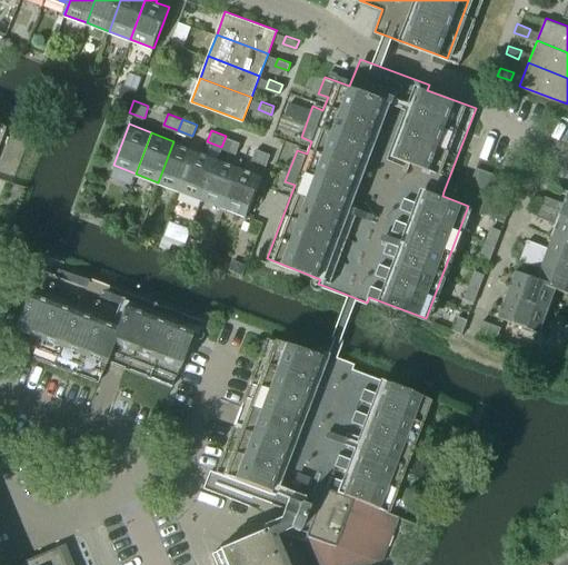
[(236,152),(240,141),(226,136),(221,147),(236,152)]
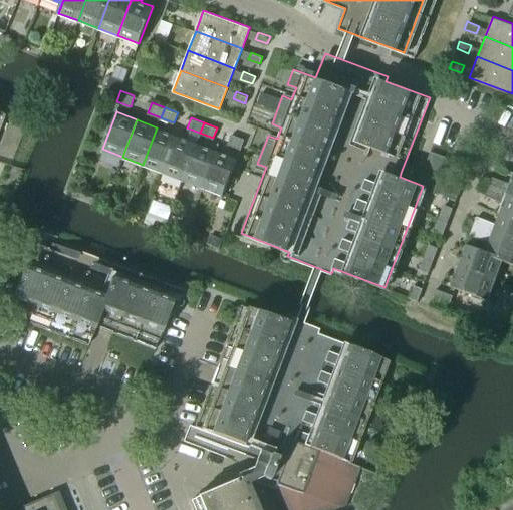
[(163,172),(177,135),(157,128),(143,165),(163,172)]
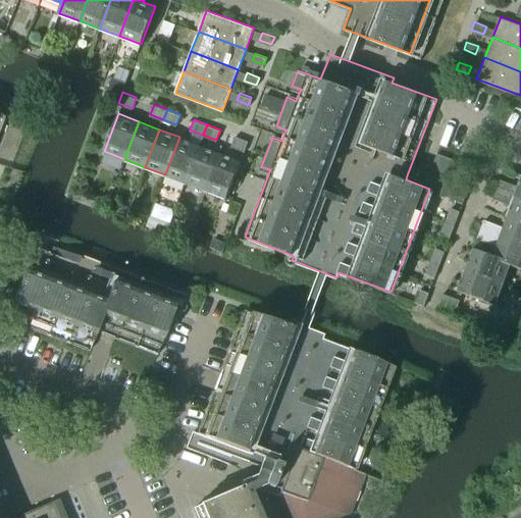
[(245,150),(249,140),(235,135),(231,145),(245,150)]
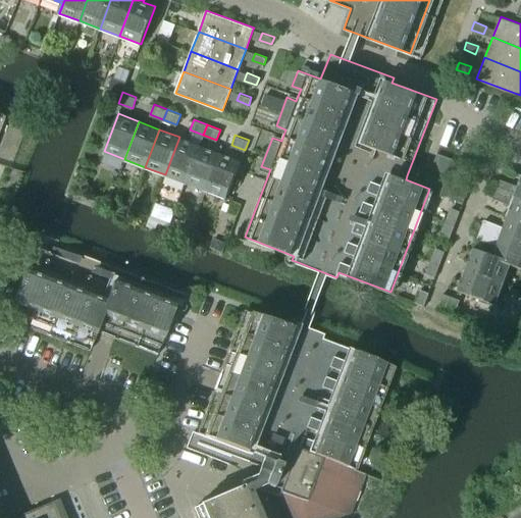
[(186,182),(200,144),(179,137),(165,174),(186,182)]
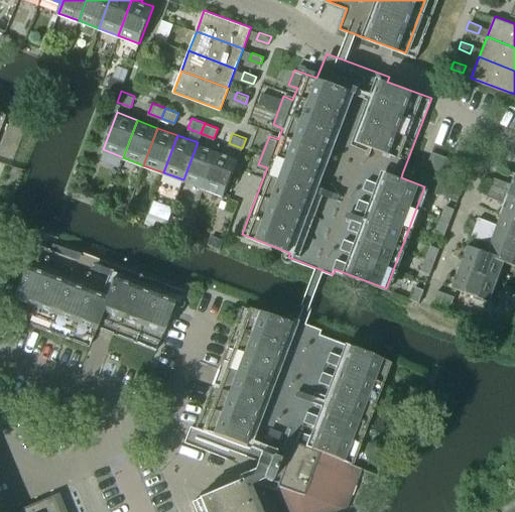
[(204,187),(218,150),(198,142),(183,179),(204,187)]
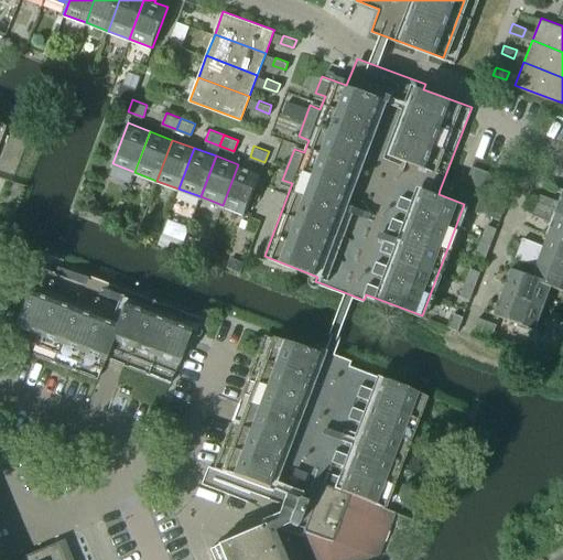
[(245,214),(255,189),(260,173),(238,164),(223,205),(245,214)]
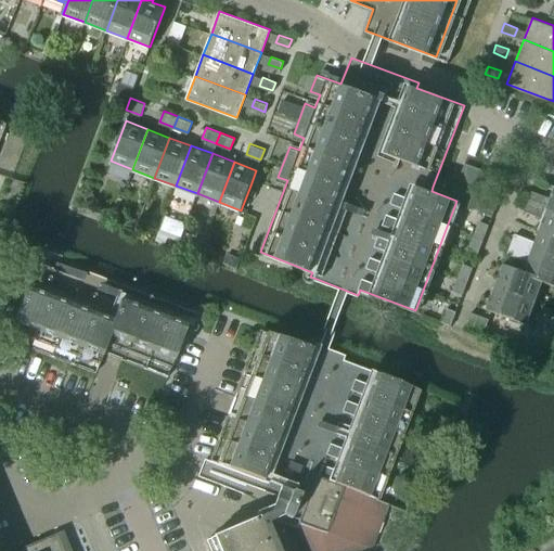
[(459,177),(480,184),(486,169),(465,162),(459,177)]
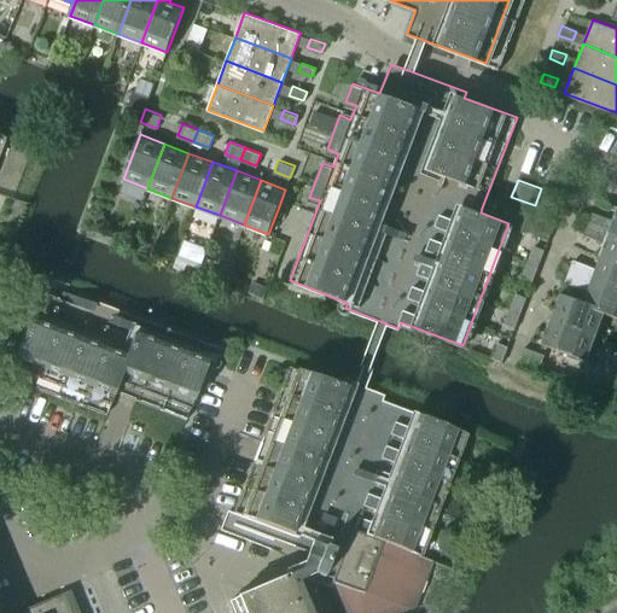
[(549,202),(560,205),(568,188),(556,185),(549,202)]
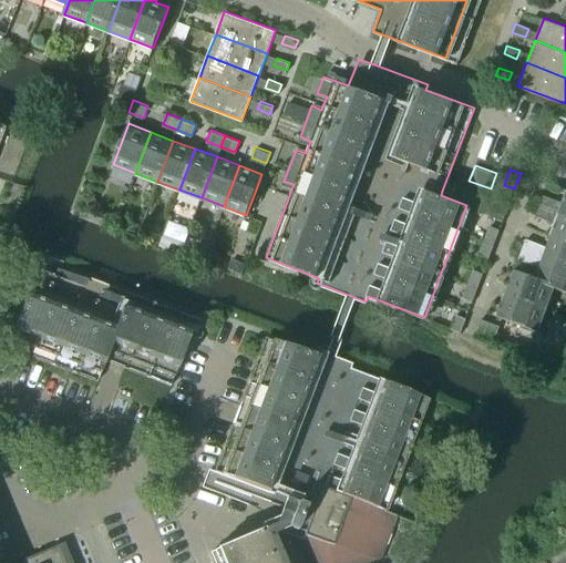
[(508,205),(466,188),(461,203),(466,205),(503,219),(508,205)]
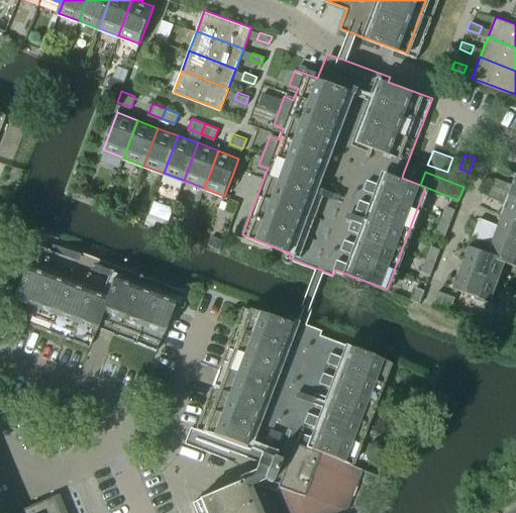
[(515,177),(513,184),(495,177),(491,186),(515,195),(515,177)]
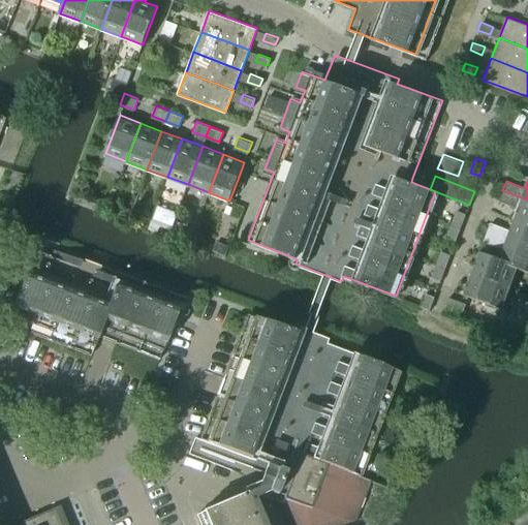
[(527,199),(502,190),(499,199),(518,207),(514,218),(527,223),(527,199)]
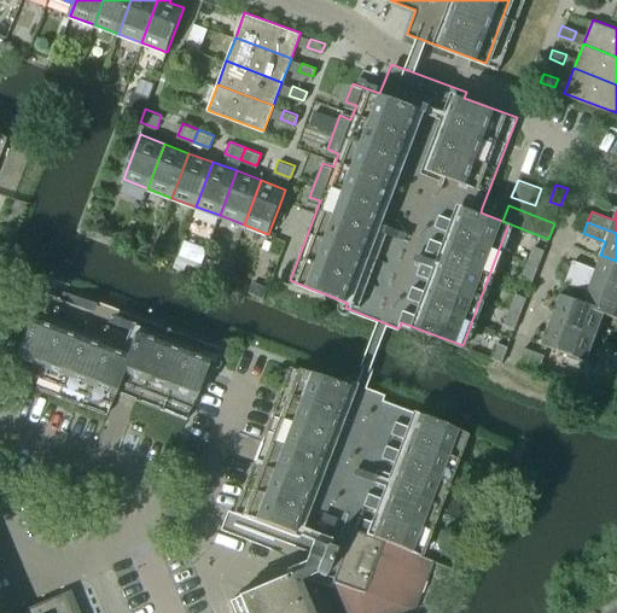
[(539,264),(545,249),(534,244),(528,260),(539,264)]
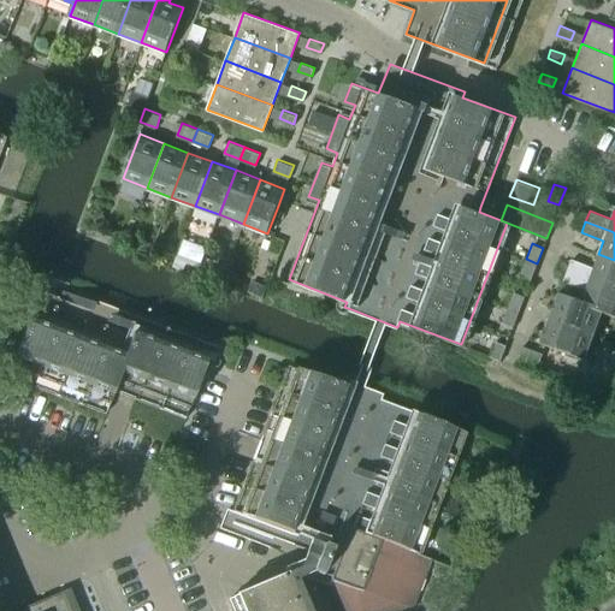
[(614,260),(598,254),(593,266),(572,257),(567,268),(614,286),(614,260)]
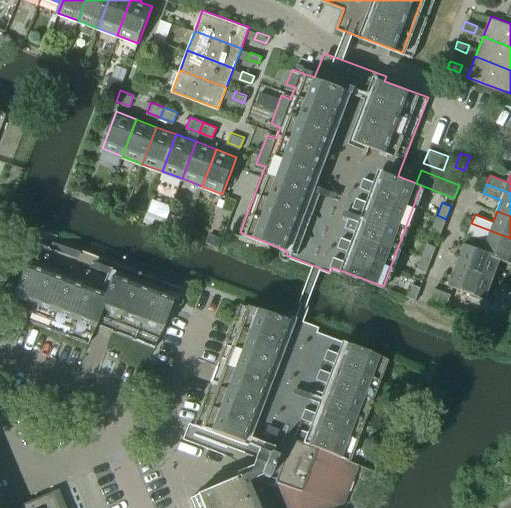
[(441,232),(446,219),(437,215),(432,228),(441,232)]
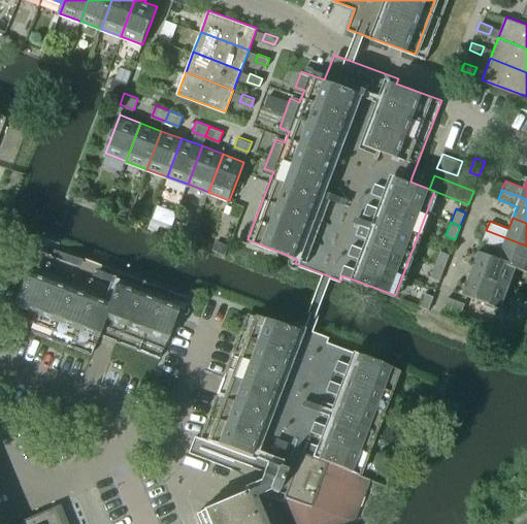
[(526,246),(486,230),(483,240),(501,248),(498,257),(497,258),(517,265),(516,266),(526,270),(526,246)]
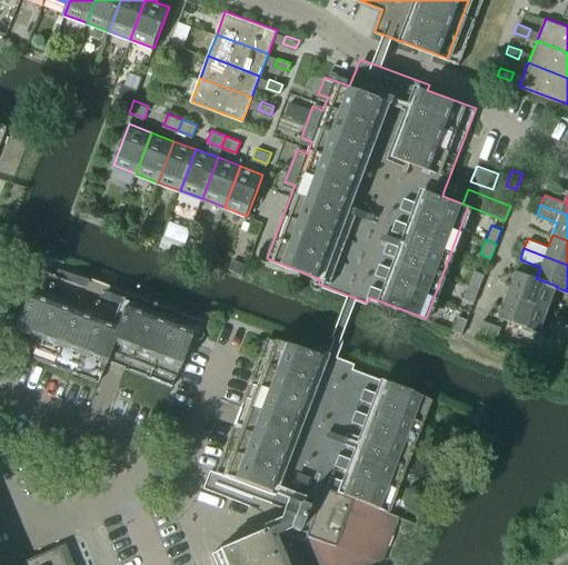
[(171,385),(196,318),(85,276),(81,285),(31,266),(22,290),(28,293),(7,347),(31,356),(36,346),(15,338),(16,336),(57,350),(52,364),(75,373),(79,359),(102,368),(110,347),(135,357),(172,370),(171,374),(150,366),(147,376),(171,385)]
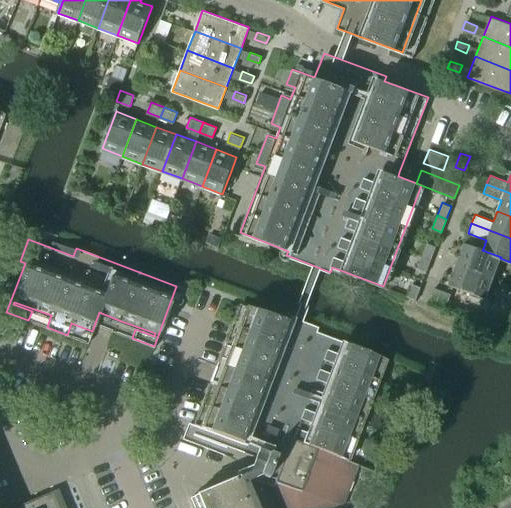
[(431,258),(436,245),(427,242),(422,255),(431,258)]
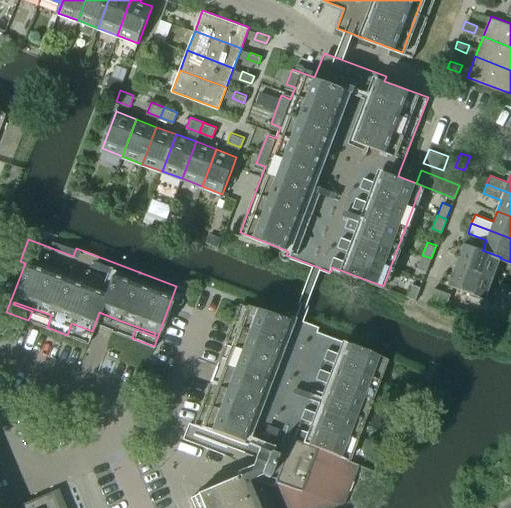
[(493,277),(500,258),(501,257),(482,250),(483,249),(464,242),(456,263),(493,277)]
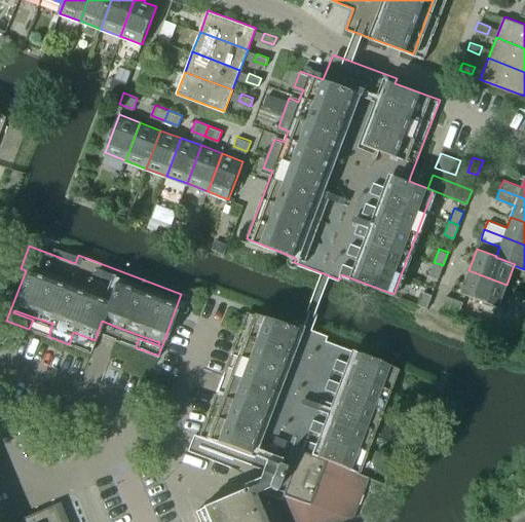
[(438,278),(443,265),(434,262),(428,275),(438,278)]
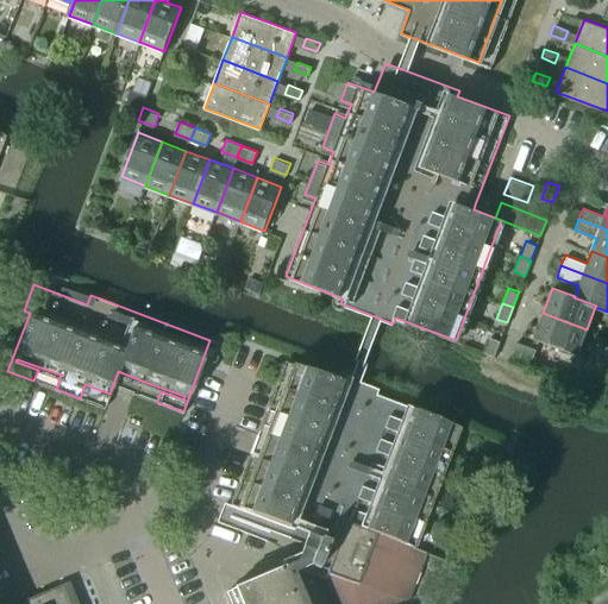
[(577,354),(587,329),(543,313),(534,338),(577,354)]
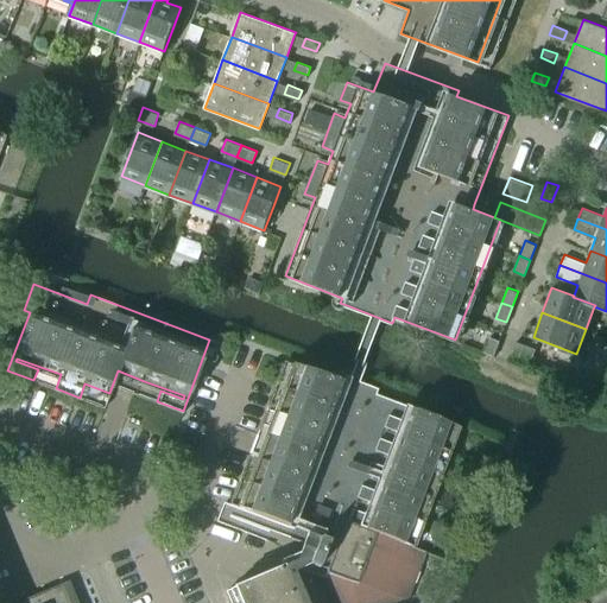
[(494,355),(500,340),(489,335),(484,350),(494,355)]
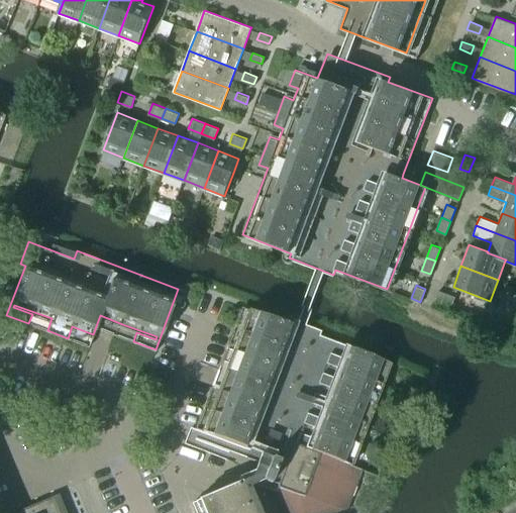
[(441,308),(446,293),(438,289),(432,304),(441,308)]
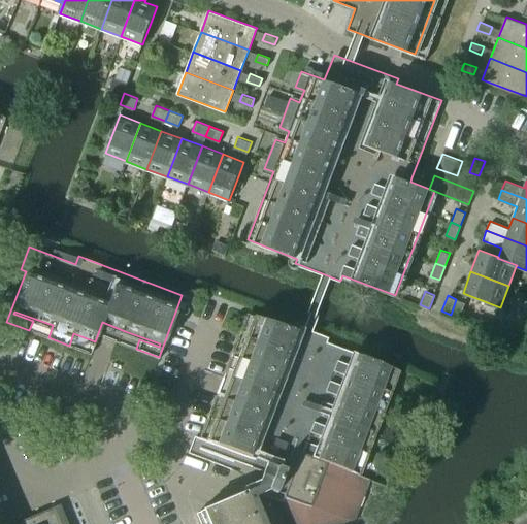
[(460,318),(465,302),(456,299),(451,315),(460,318)]
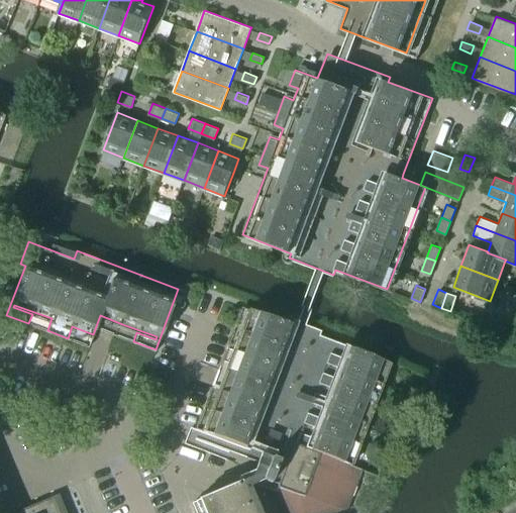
[(347,463),(386,361),(252,310),(244,330),(233,326),(225,346),(237,351),(215,409),(212,418),(204,415),(205,412),(202,410),(195,427),(249,448),(246,456),(258,460),(255,465),(266,468),(264,479),(278,484),(277,486),(284,488),(281,495),(288,512),(325,512),(332,510),(332,509),(341,509),(346,507),(360,468),(347,463)]
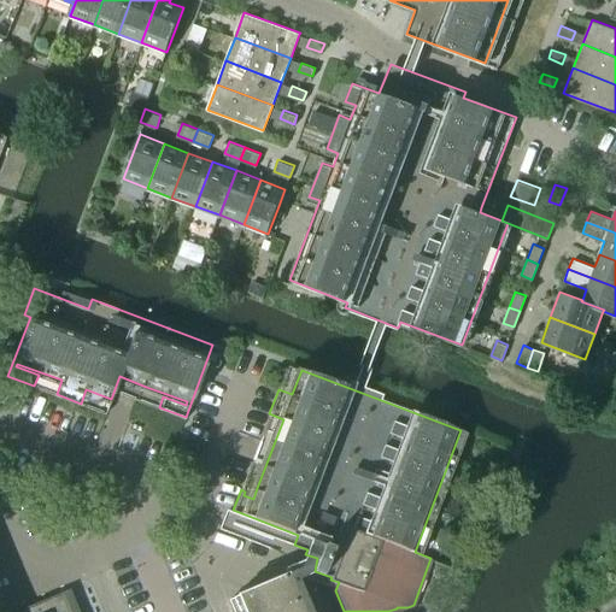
[(304,611),(287,572),(269,580),(228,596),(234,611),(304,611)]
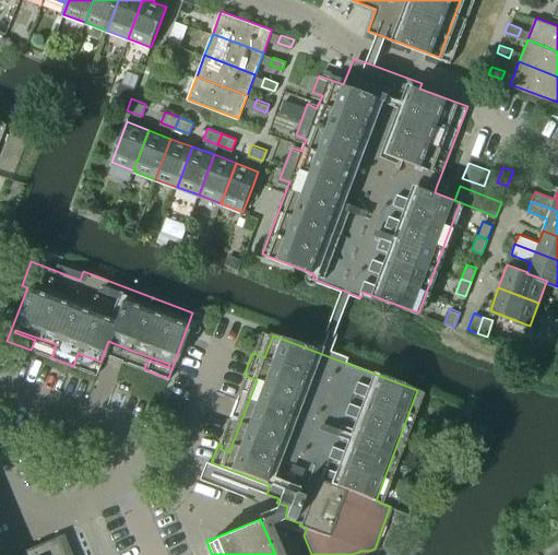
[(69,554),(61,535),(15,554),(14,554),(69,554)]
